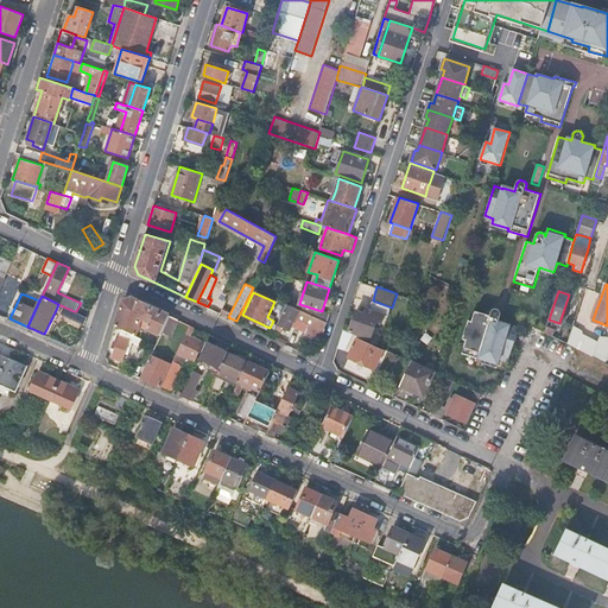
[(124,301),(115,325),(137,335),(141,322),(145,323),(146,320),(152,322),(149,329),(162,335),(162,334),(170,316),(131,297),(124,301)]
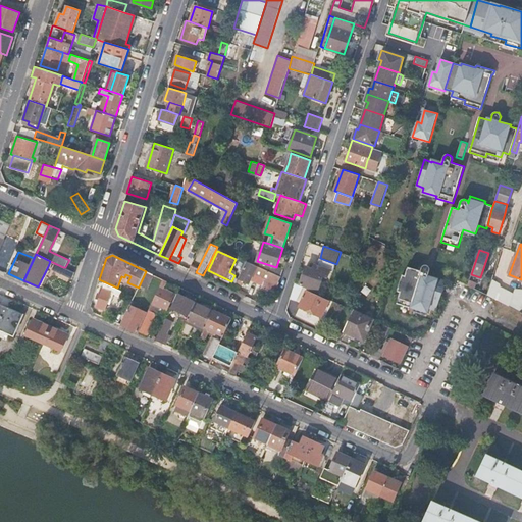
[(345,280),(349,268),(336,264),(320,258),(317,265),(315,264),(313,269),(310,268),(306,266),(300,284),(303,286),(317,294),(321,282),(323,283),(326,274),(345,280)]
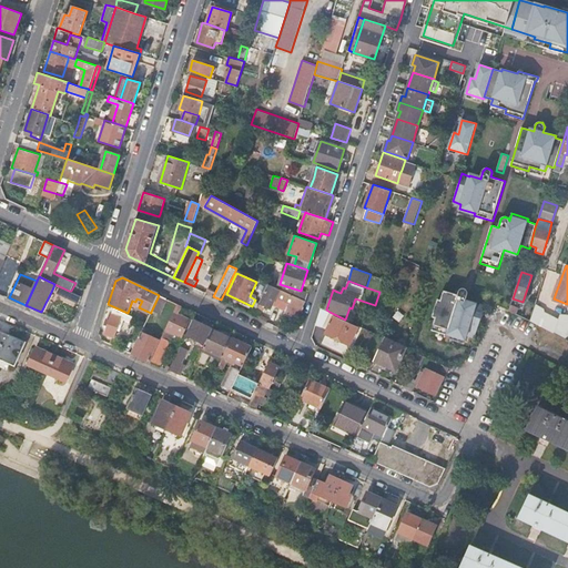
[(306,301),(269,283),(260,302),(271,307),(277,294),(294,302),(288,312),(301,317),(304,306),(306,301)]
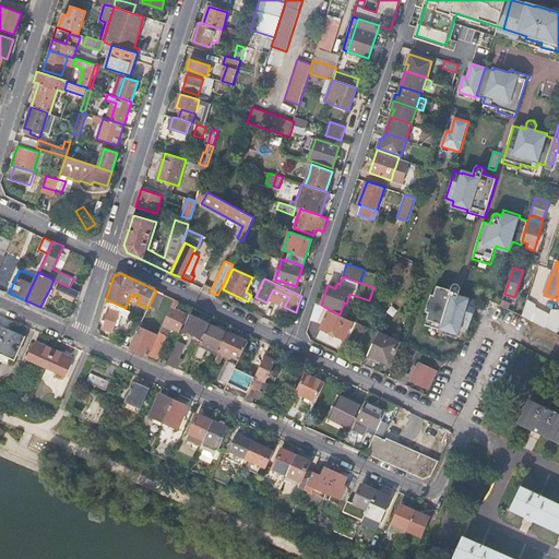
[(68,286),(54,280),(51,285),(66,292),(68,286)]
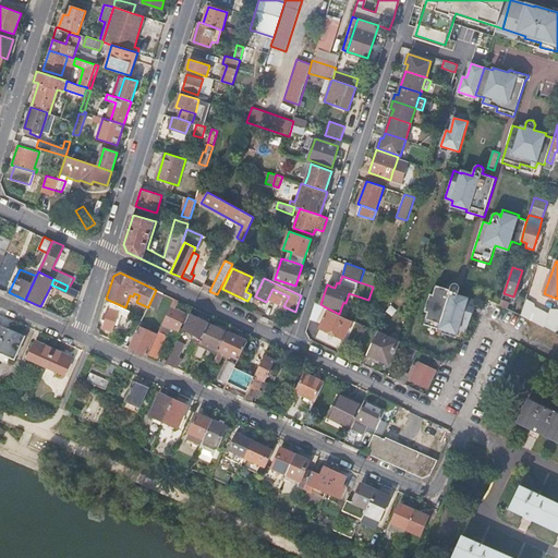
[(465,330),(476,303),(468,301),(469,300),(458,296),(460,290),(460,288),(460,287),(459,286),(457,283),(456,283),(455,283),(453,284),(452,284),(451,287),(450,290),(436,286),(434,295),(429,294),(425,312),(428,313),(424,325),(443,330),(443,328),(458,334),(460,328),(465,330)]
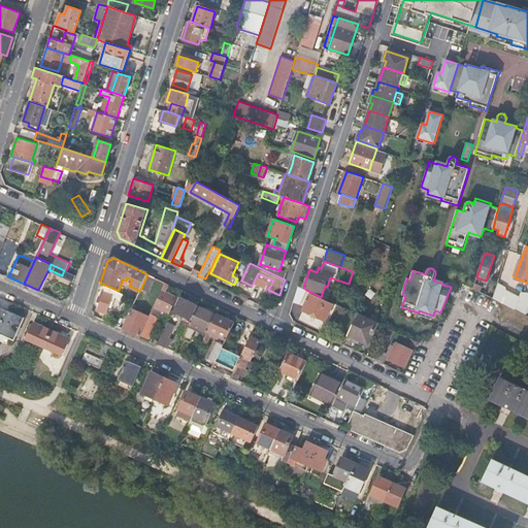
[(75,275),(66,270),(64,270),(62,275),(73,282),(75,275)]
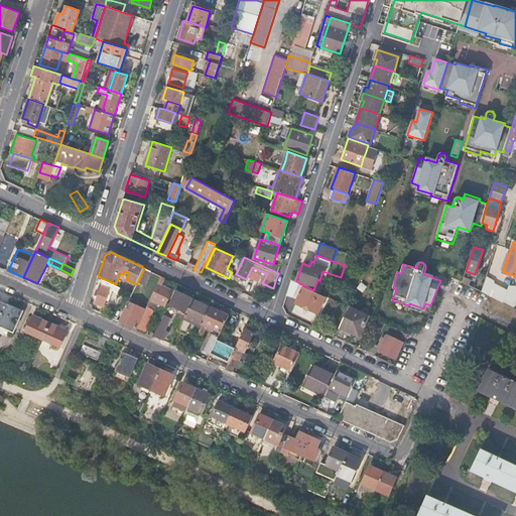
[(152,271),(144,268),(137,283),(145,287),(152,271)]
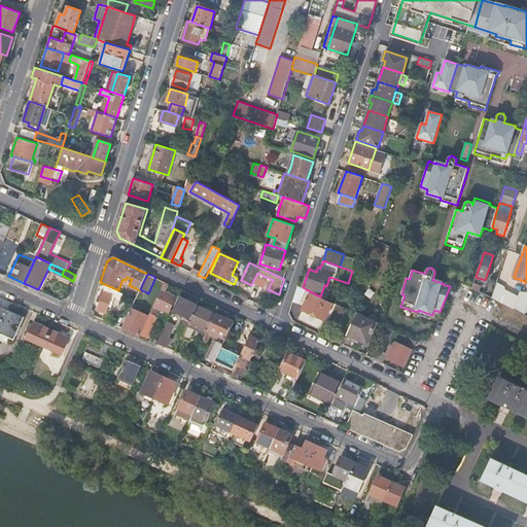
[(526,290),(521,288),(518,293),(497,284),(491,297),(526,314),(526,313),(526,290)]
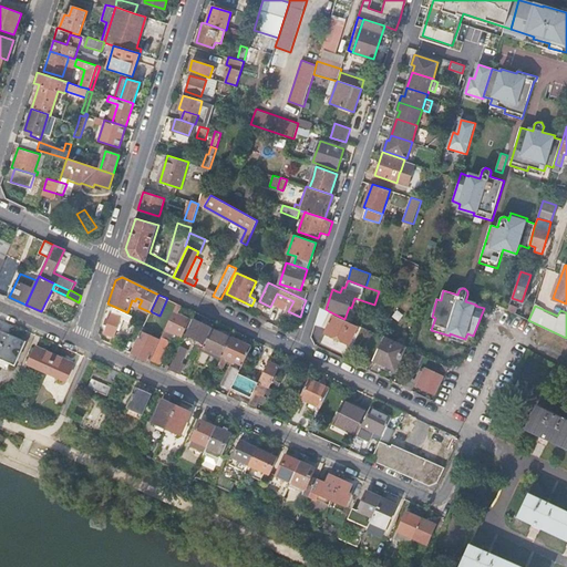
[(320,307),(316,321),(323,325),(329,311),(326,309),(320,307)]
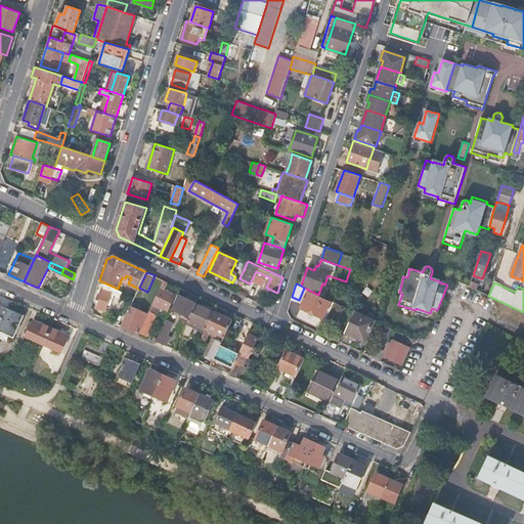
[(177,295),(165,289),(161,287),(154,304),(169,311),(177,295)]
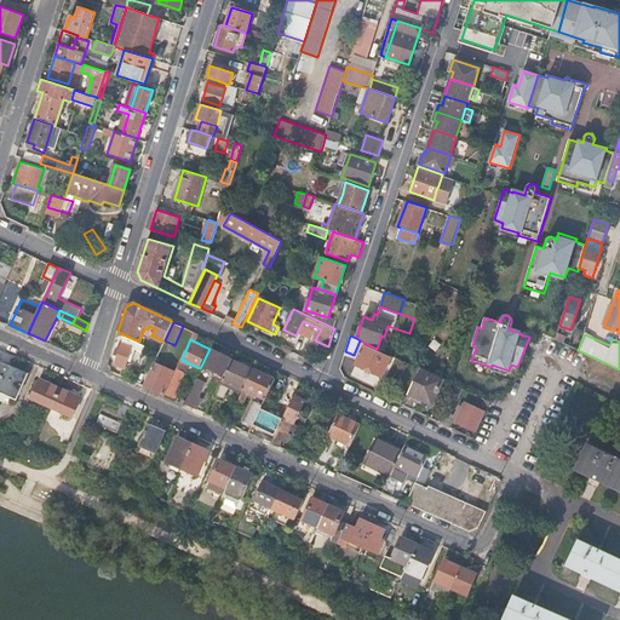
[(124,343),(116,365),(126,367),(128,368),(130,365),(127,363),(133,346),(124,343)]
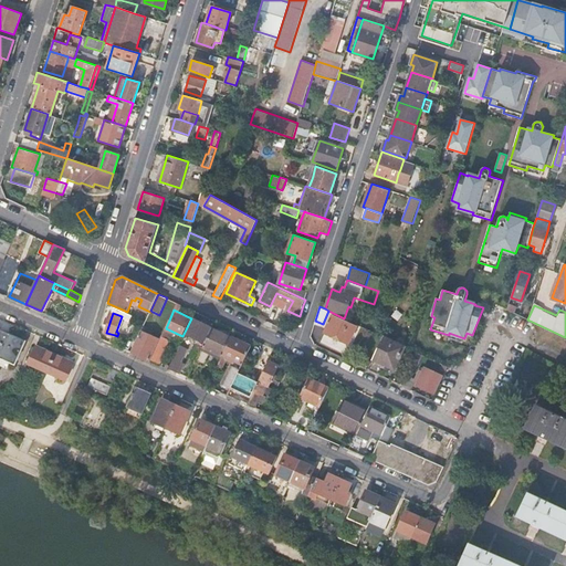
[(333,315),(325,333),(348,343),(356,327),(333,315)]
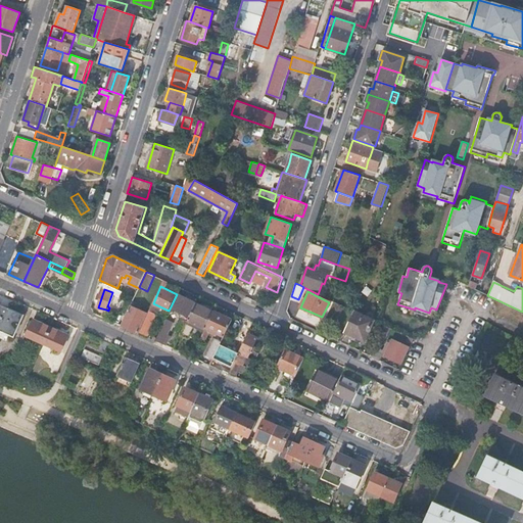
[(189,317),(196,302),(179,294),(172,308),(189,317)]
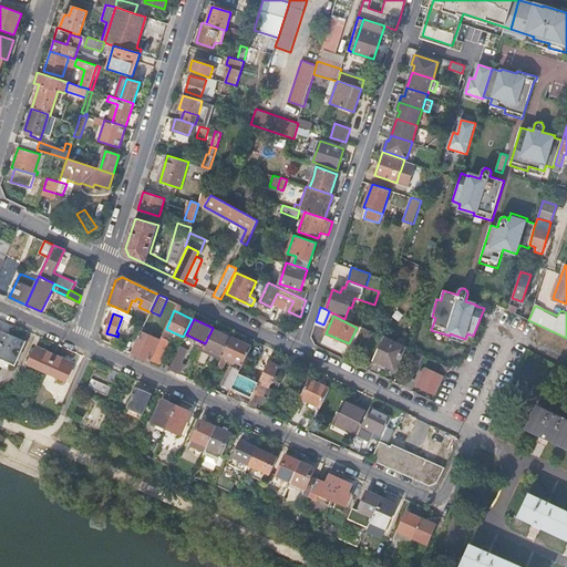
[(204,348),(223,357),(224,356),(233,338),(213,328),(205,343),(204,348)]
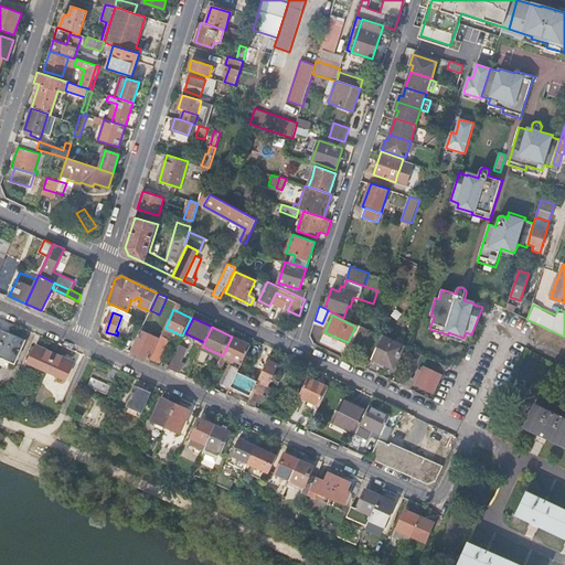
[(0,355),(10,334),(11,332),(1,329),(1,330),(0,329),(0,355)]
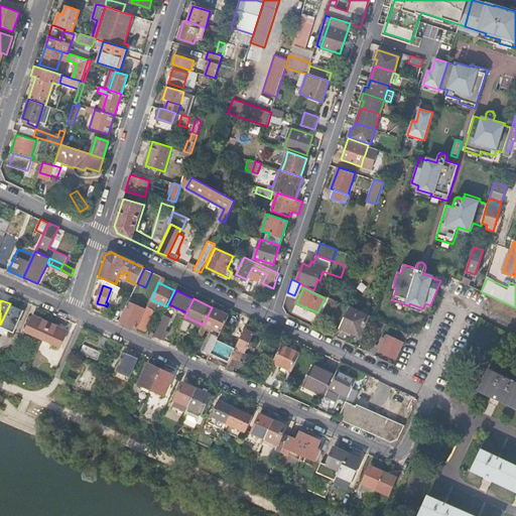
[(129,301),(120,320),(137,328),(146,309),(129,301)]
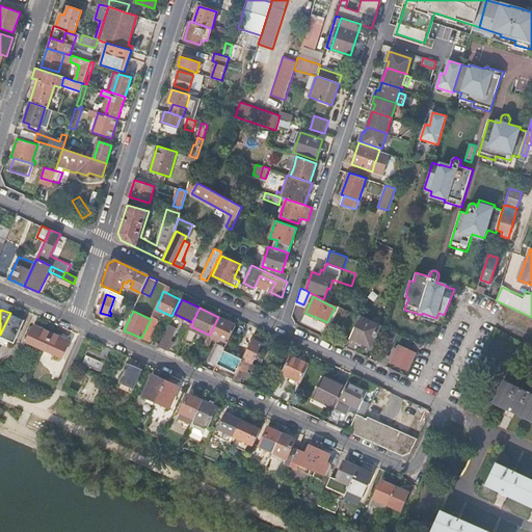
[(9,315),(0,335),(16,343),(25,322),(18,318),(18,317),(10,313),(9,315)]
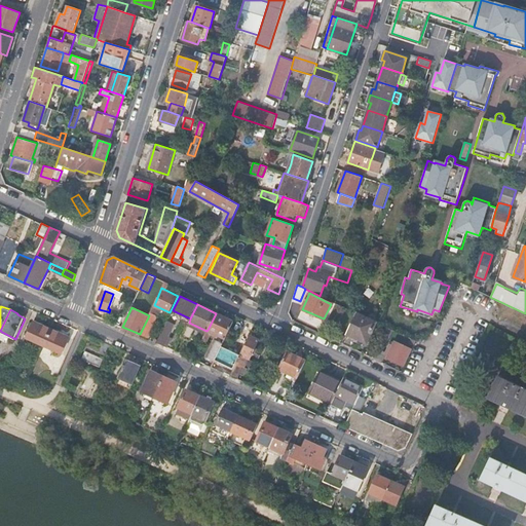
[(113,309),(109,318),(121,325),(126,314),(113,309)]
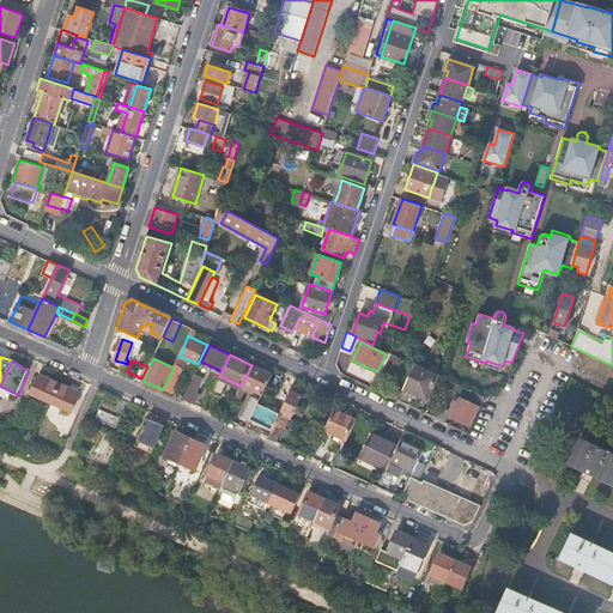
[(177,363),(165,389),(174,393),(184,366),(177,363)]
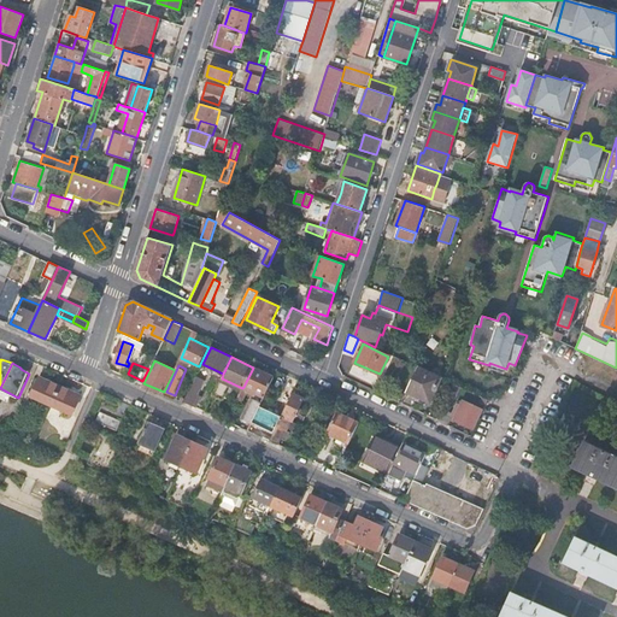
[(201,365),(199,372),(210,377),(212,370),(201,365)]
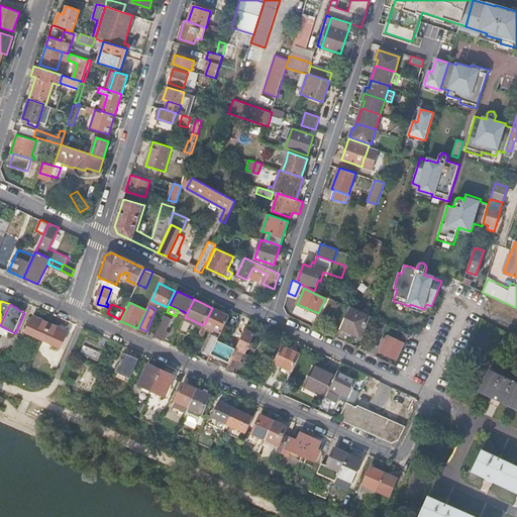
[(221,332),(229,316),(212,308),(204,324),(221,332)]
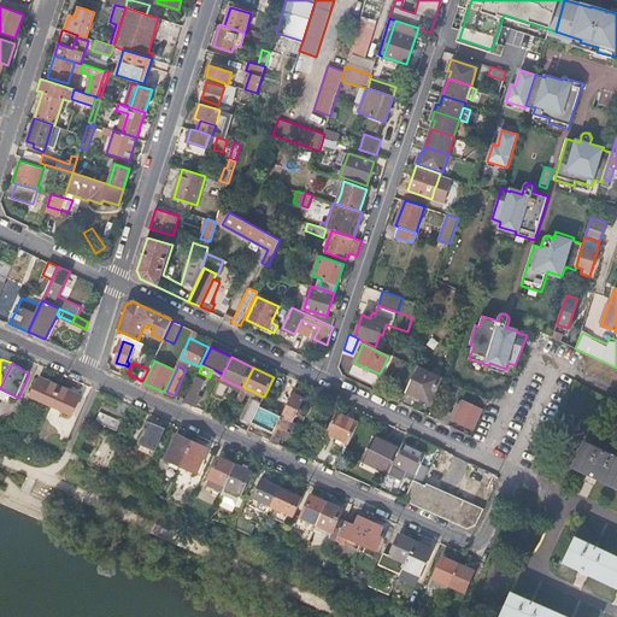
[(422,368),(409,394),(435,407),(448,381),(422,368)]
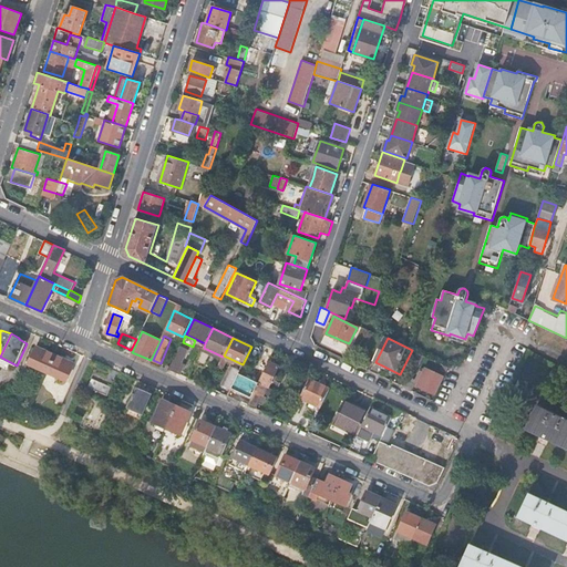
[(29,364),(48,372),(55,354),(37,346),(29,364)]
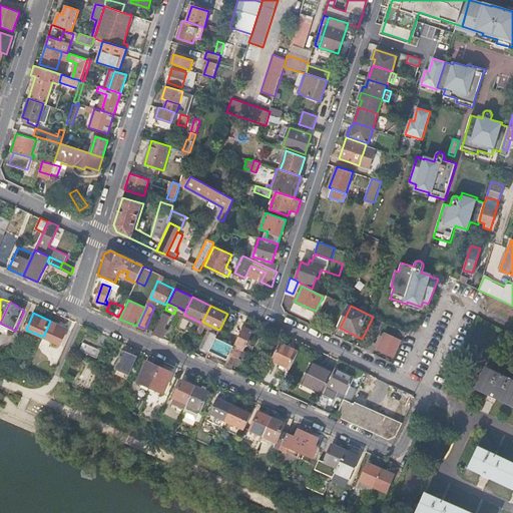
[(163,314),(157,327),(164,331),(170,317),(163,314)]
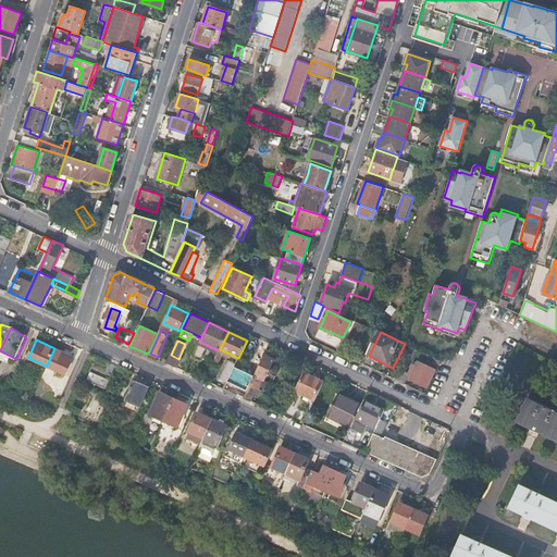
[(54,348),(47,366),(65,373),(73,356),(54,348)]
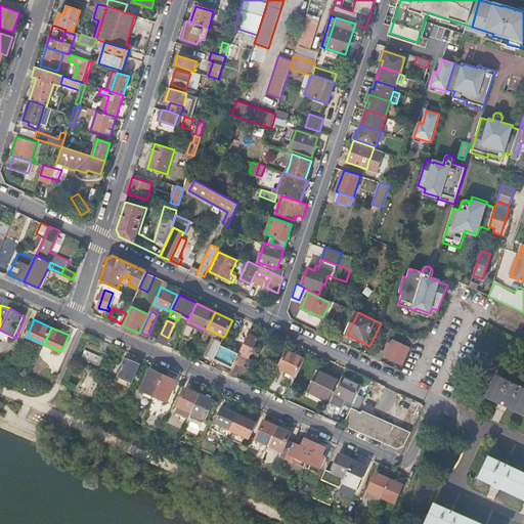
[(230,374),(237,377),(245,361),(251,363),(253,359),(249,357),(258,338),(249,334),(239,354),(233,367),(230,374)]
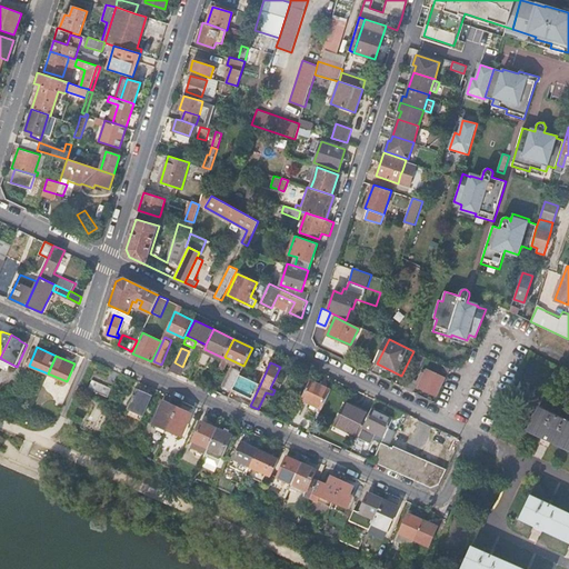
[(233,389),(240,375),(240,373),(232,369),(225,386),(233,389)]
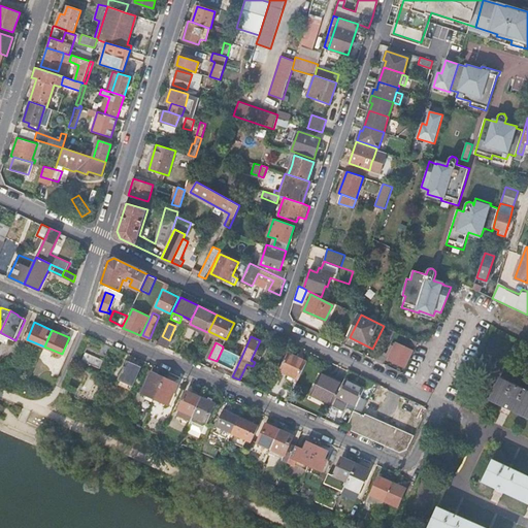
[(388,359),(405,367),(414,350),(396,342),(388,359)]
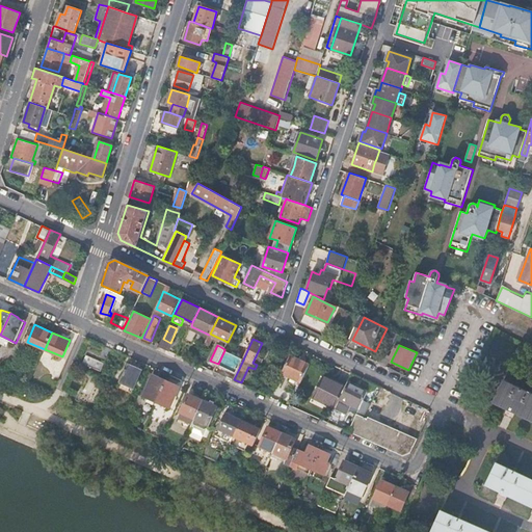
[(227,376),(234,379),(237,373),(243,360),(224,350),(218,364),(214,371),(217,372),(220,366),(230,370),(227,376)]
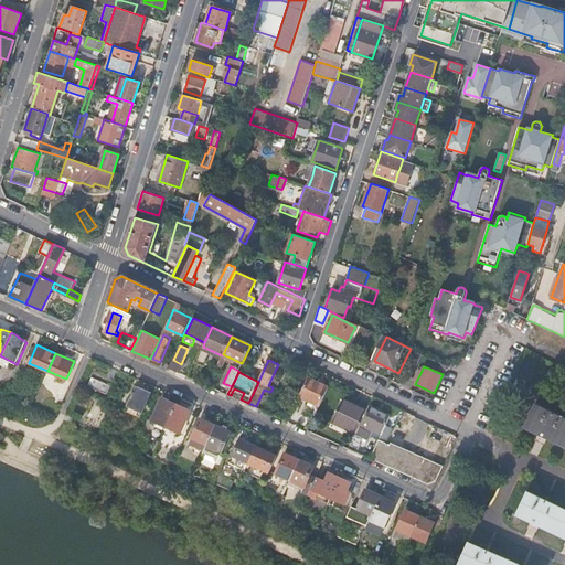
[(92,376),(88,385),(108,394),(112,385),(92,376)]
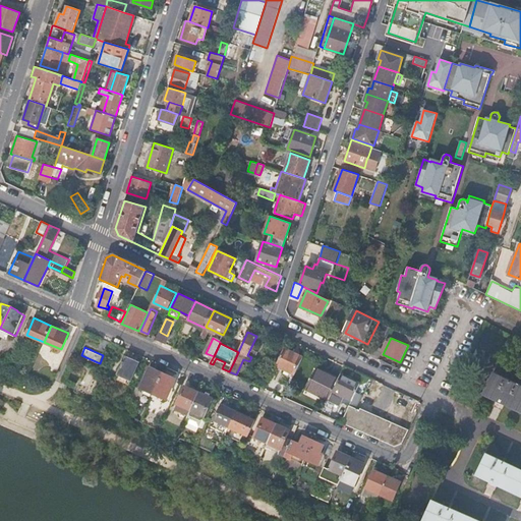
[(277,365),(295,373),(303,356),(285,348),(277,365)]
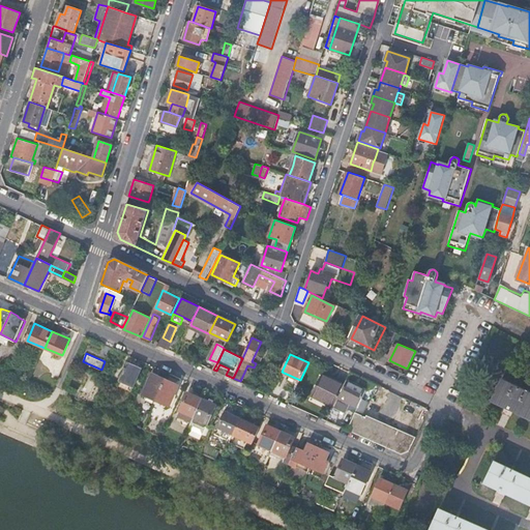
[(127,361),(119,380),(134,386),(142,367),(127,361)]
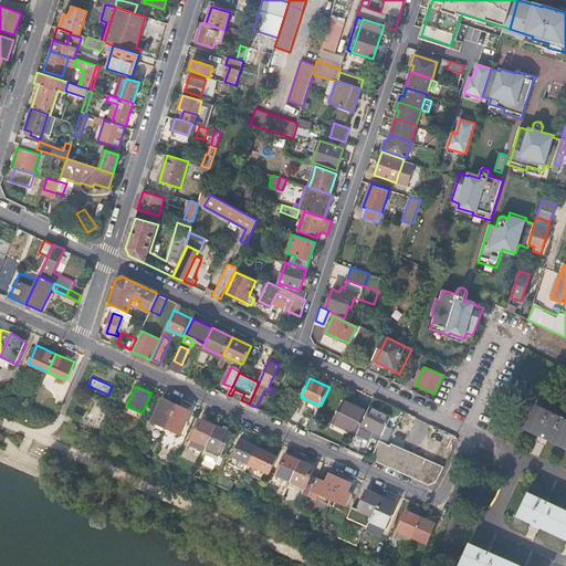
[(153,421),(166,427),(177,405),(163,399),(153,421)]
